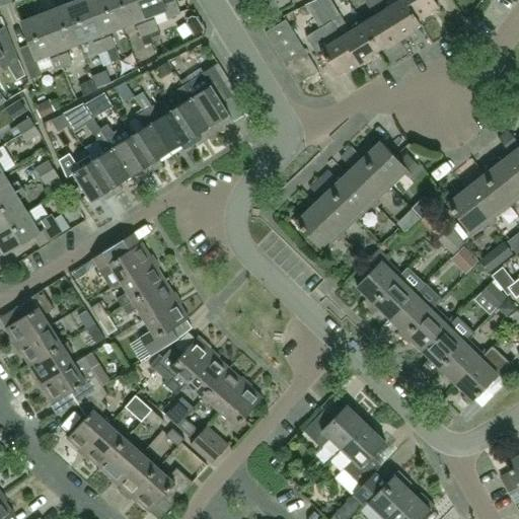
[(86,0),(78,0),(65,5),(79,44),(91,39),(97,52),(105,49),(86,0)]
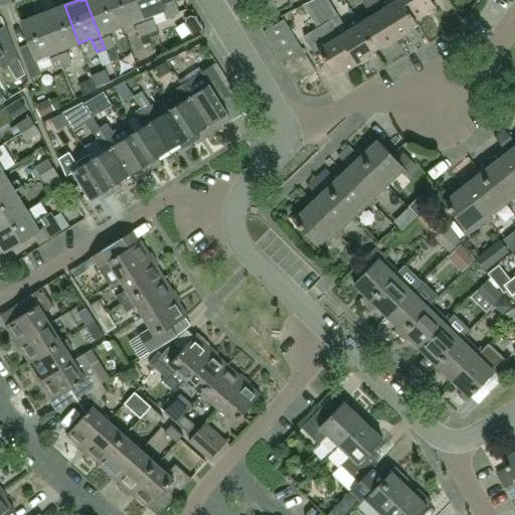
[(111,0),(86,0),(105,48),(113,45),(108,31),(121,26),(111,0)]
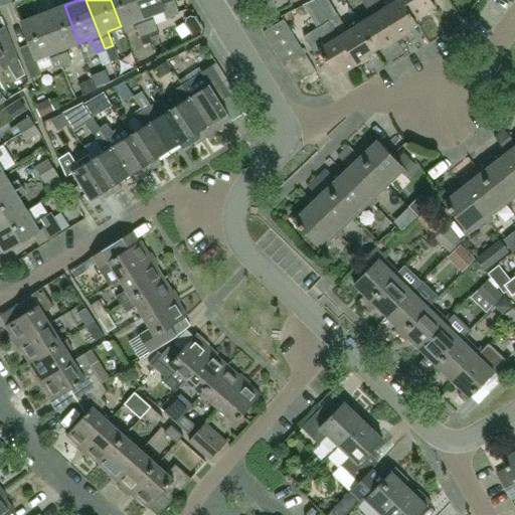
[(135,0),(111,0),(121,26),(133,22),(138,36),(148,32),(135,0)]
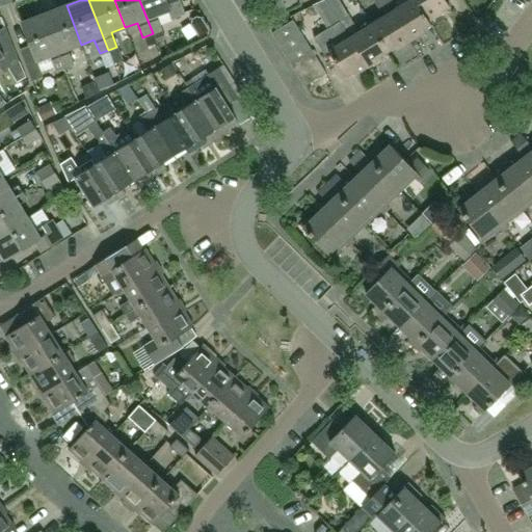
[(139,0),(153,33),(161,30),(156,16),(169,10),(173,19),(184,14),(179,0),(139,0)]
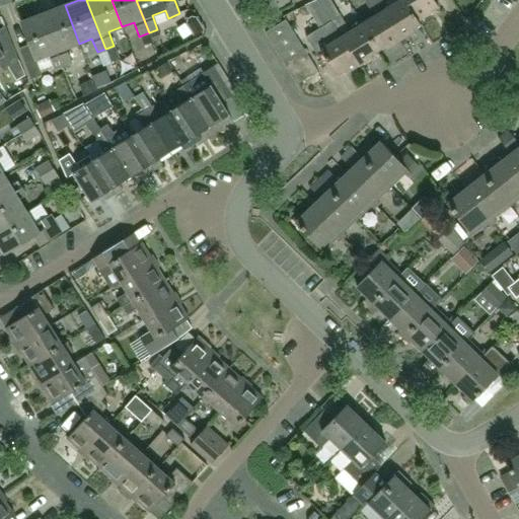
[(363,23),(379,50),(386,46),(387,48),(401,40),(377,0),(366,0),(365,1),(374,16),(363,23)]
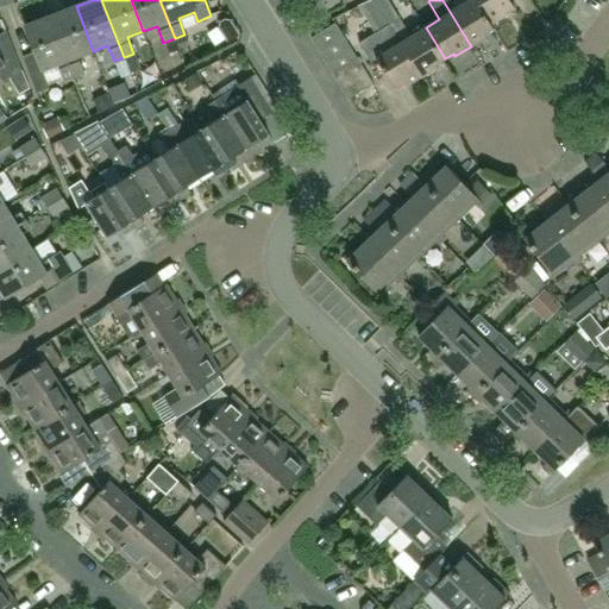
[(485,35),(495,29),(493,25),(476,0),(469,0),(459,6),(456,0),(443,0),(471,46),(487,36),(485,35)]
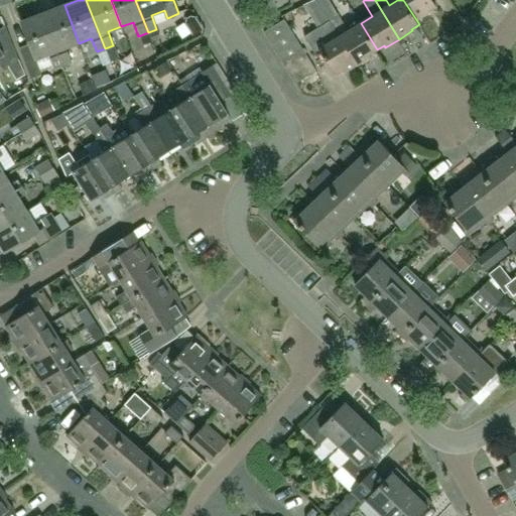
[(403,0),(417,21),(429,13),(428,12),(436,6),(432,0),(403,0)]
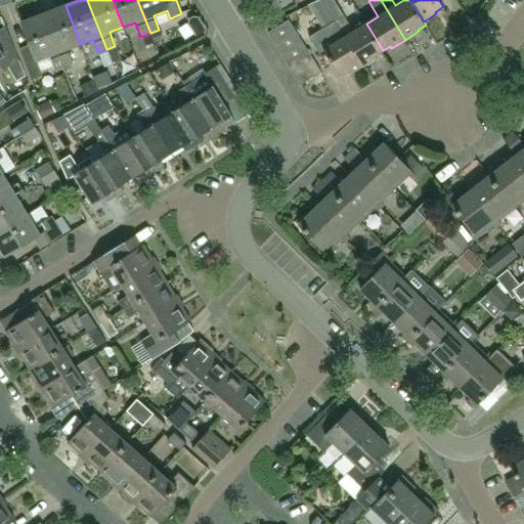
[(66,5),(43,13),(63,67),(72,63),(67,49),(80,44),(66,5)]
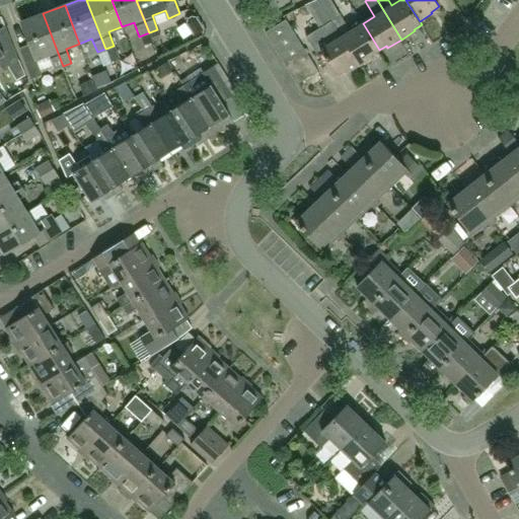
[(30,45),(20,48),(31,78),(42,74),(40,70),(53,64),(54,69),(63,66),(43,13),(21,21),(30,45)]
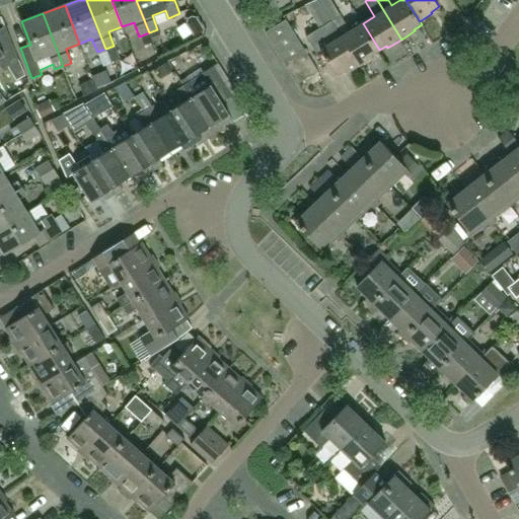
[(372,54),(379,50),(363,23),(350,31),(341,16),(332,21),(360,65),(374,56),(372,54)]
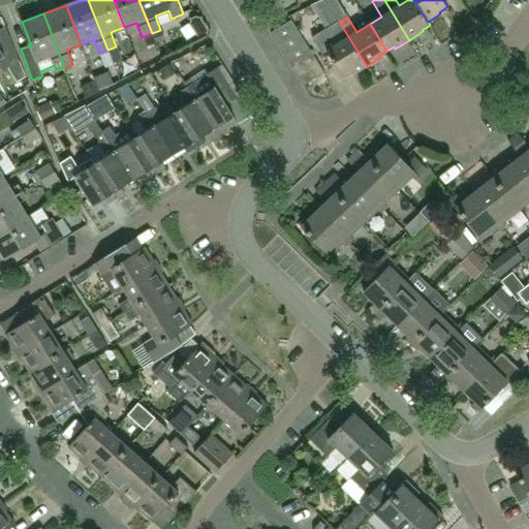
[(271,34),(277,43),(299,31),(291,21),(271,34)]
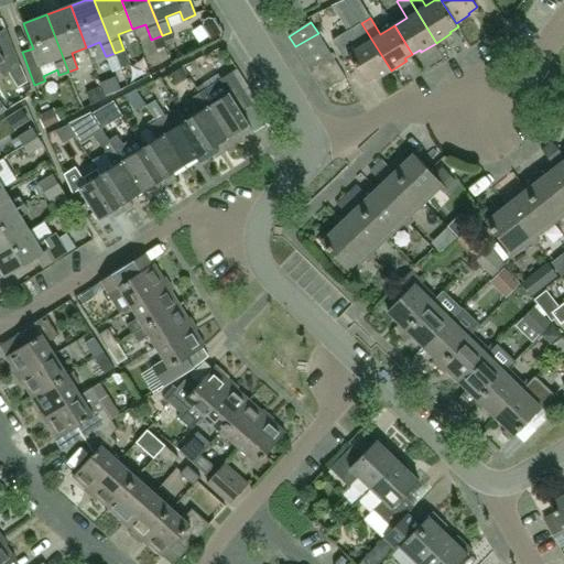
[(349,55),(367,83),(376,77),(377,79),(391,71),(361,23),(334,41),(345,57),(349,55)]
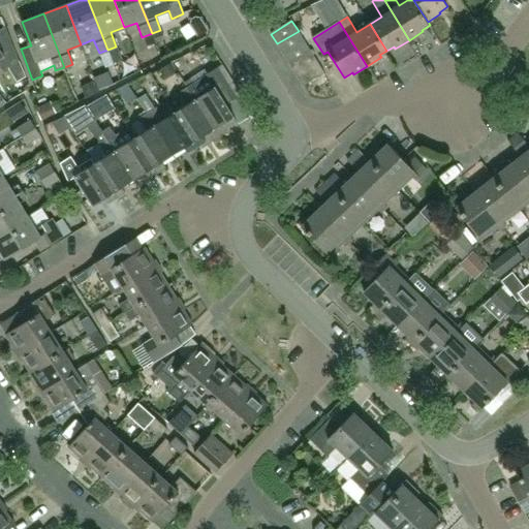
[(305,41),(299,31),(277,43),(284,55),(305,41)]
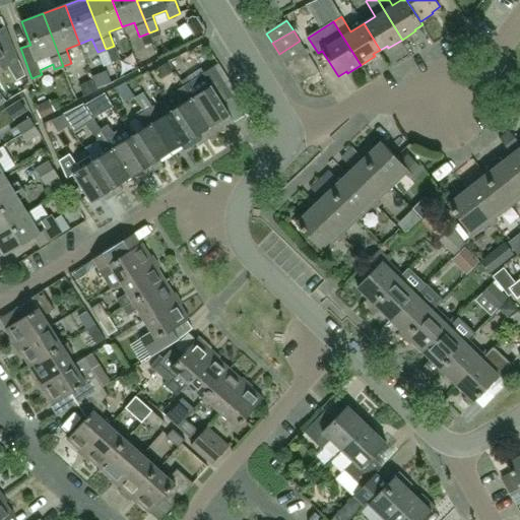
[(0,64),(3,70),(9,66),(18,61),(8,35),(0,39),(0,64)]
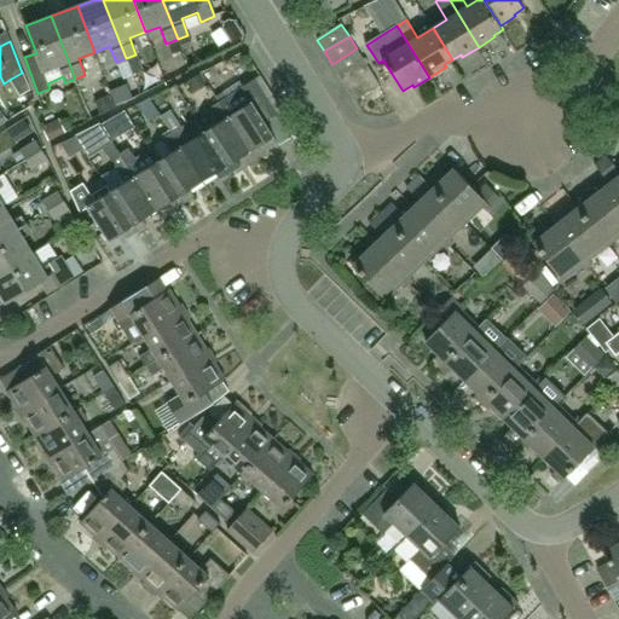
[(333,64),(340,76),(365,61),(357,48),(333,64)]
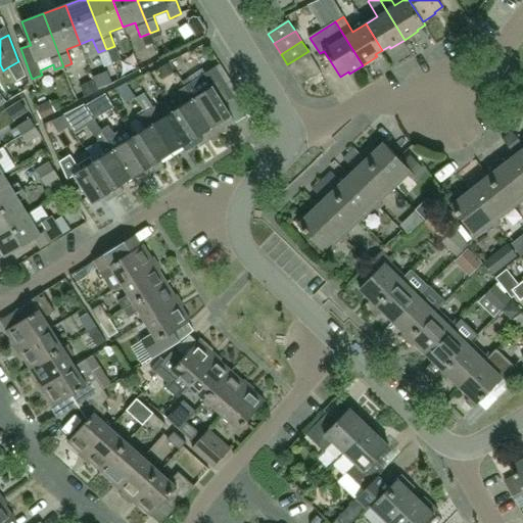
[(315,61),(308,51),(287,64),(293,75),(315,61)]
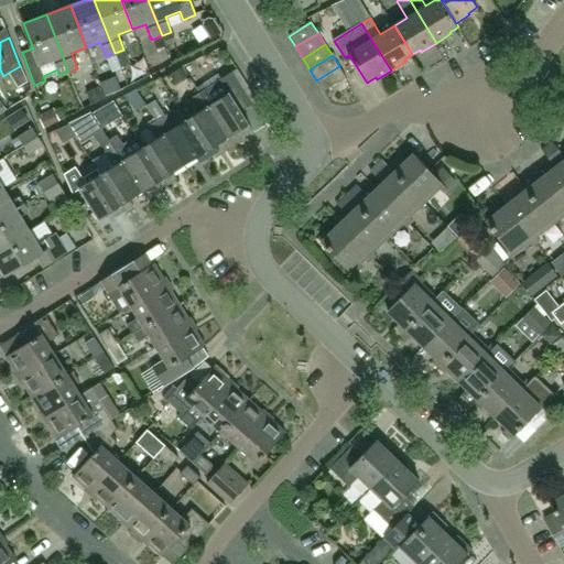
[(324,91),(346,78),(339,66),(316,80),(324,91)]
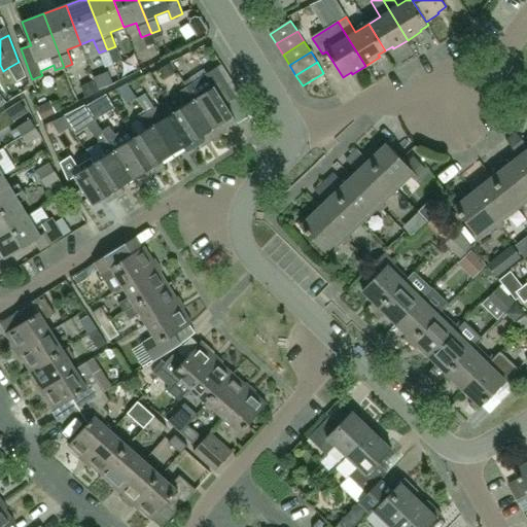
[(185,88),(212,129),(223,121),(226,127),(236,120),(235,118),(245,112),(217,68),(185,88)]
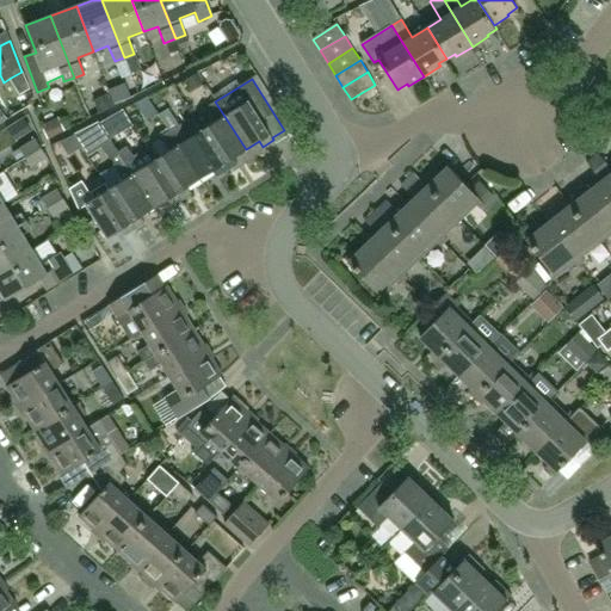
[(233,159),(246,149),(215,102),(207,107),(216,122),(202,131),(227,171),(236,164),(233,159)]
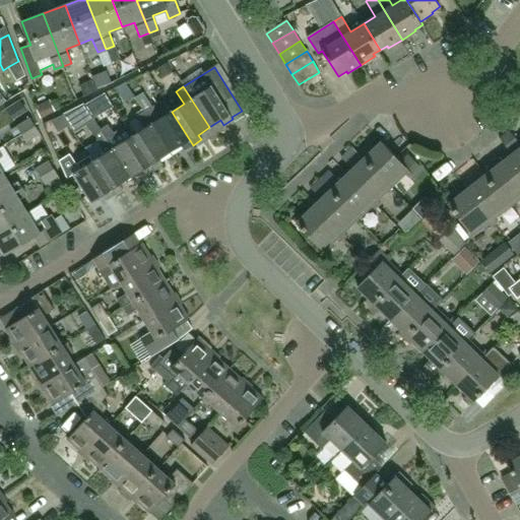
[(143,112),(170,152),(181,145),(184,151),(193,145),(172,112),(159,120),(151,107),(143,112)]
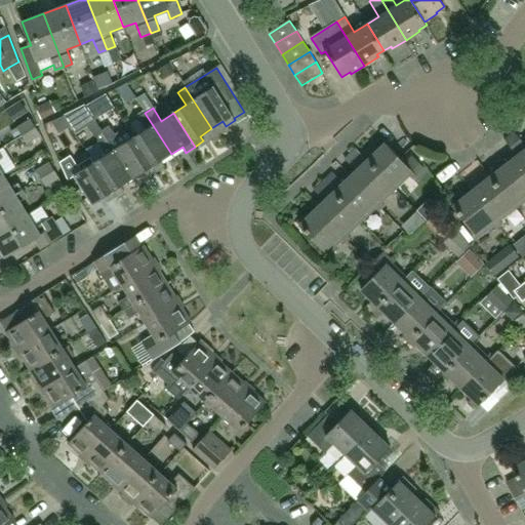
[(160,161),(171,154),(145,113),(137,118),(145,130),(133,137),(155,171),(163,166),(160,161)]
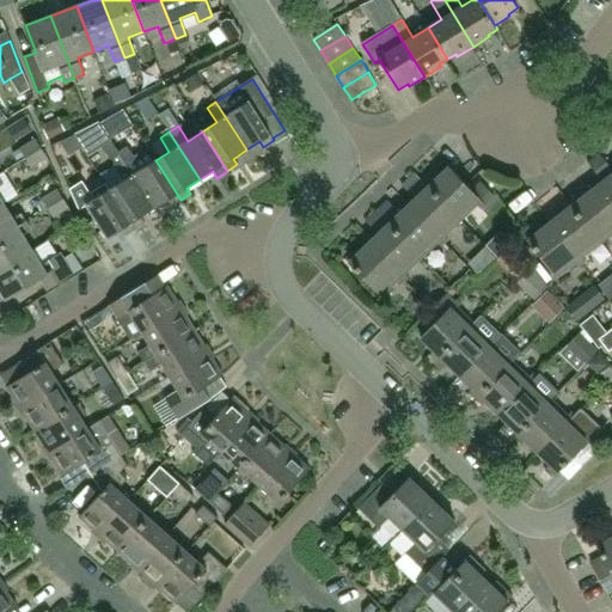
[(26,158),(42,148),(36,139),(20,148),(26,158)]
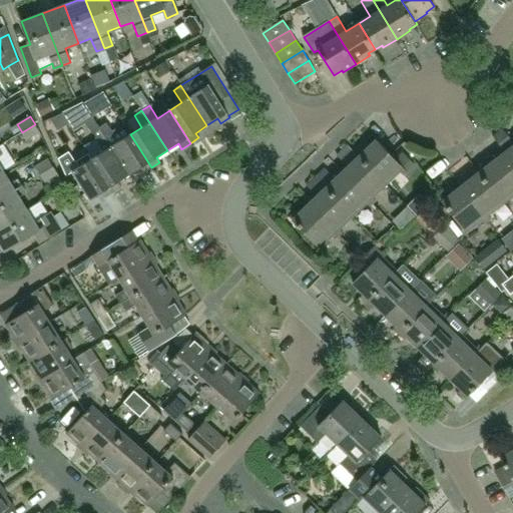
[(86,124),(92,133),(98,129),(98,128),(99,128),(93,119),(86,124)]
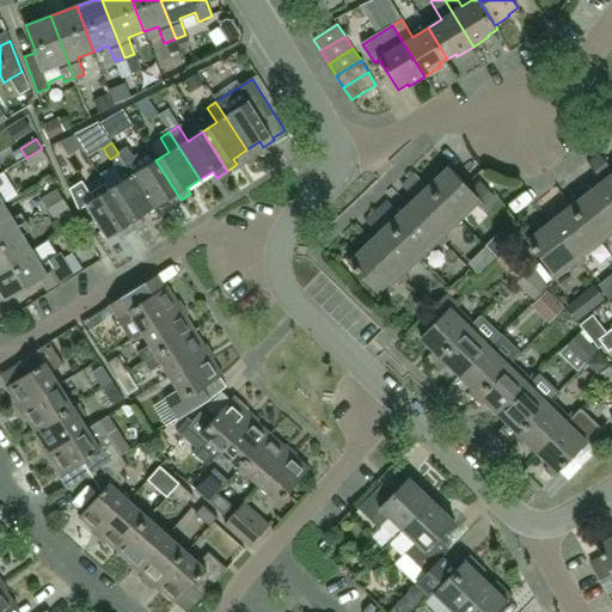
[(181,200),(155,160),(154,161),(147,148),(133,158),(127,147),(118,153),(154,209),(166,201),(170,207),(181,200)]
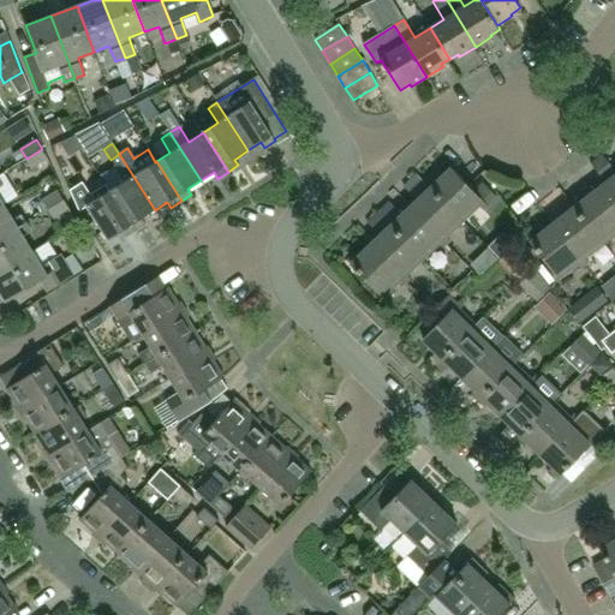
[(42,149),(27,159),(33,168),(48,159),(42,149)]
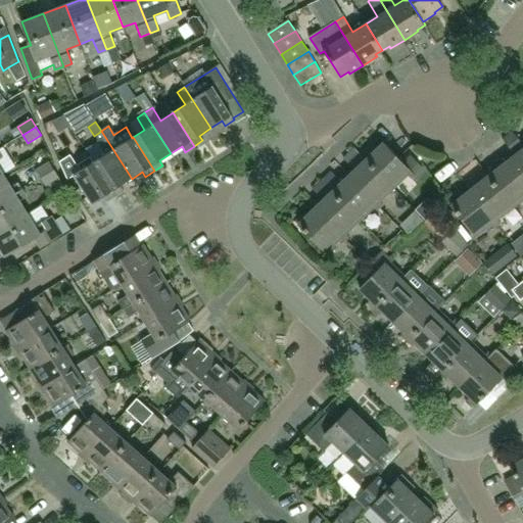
[(120,186),(132,179),(101,131),(100,131),(104,138),(85,150),(114,196),(123,191),(120,186)]
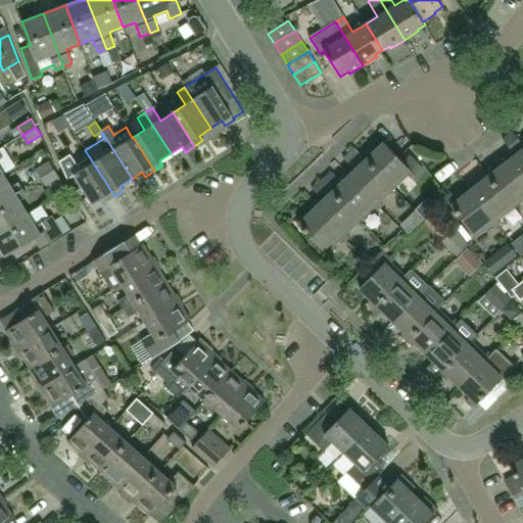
[(510,167),(522,183),(522,143),(516,135),(506,143),(517,156),(508,163),(510,167)]
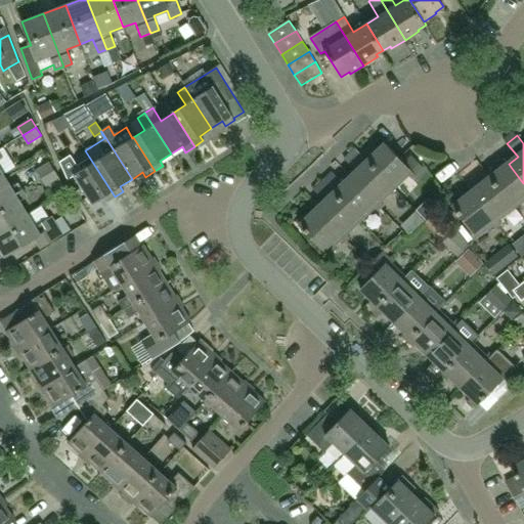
[(359,153),(393,188),(406,175),(410,179),(415,175),(384,143),(377,151),(368,143),(359,153)]
